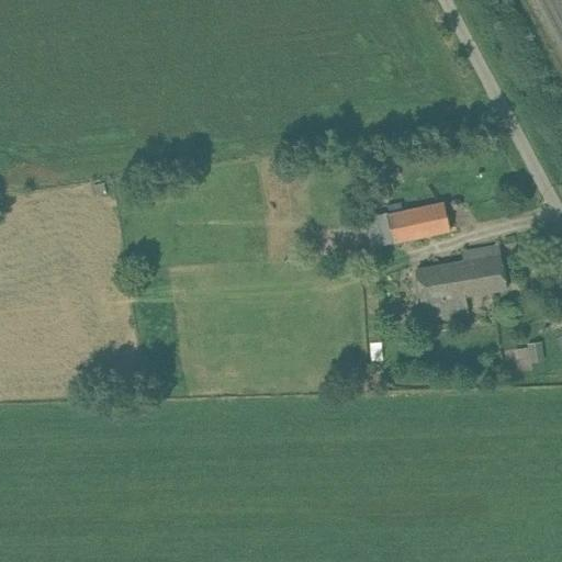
[(445,202),(389,214),(394,242),(450,231),(445,202)]
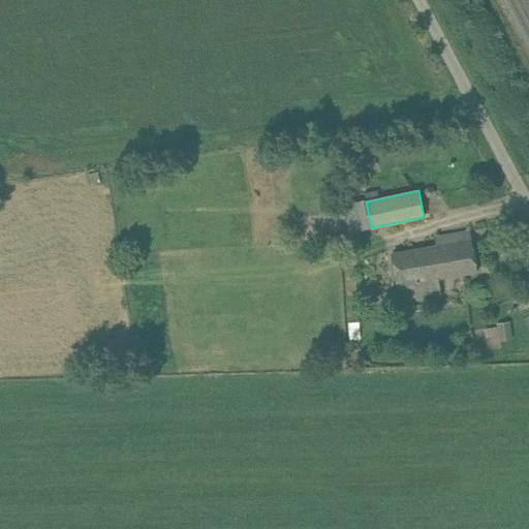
[(335,203),(319,203),(320,217),(336,216),(335,203)]
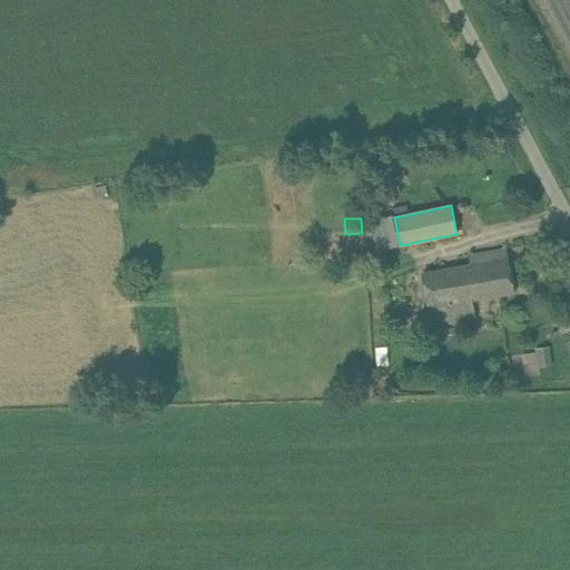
[(477,317),(473,301),(516,293),(508,249),(469,255),(470,261),(465,261),(467,265),(422,274),(428,307),(432,306),(435,325),(477,317)]
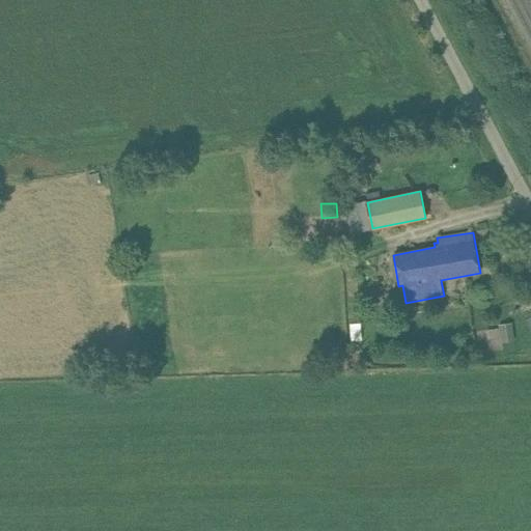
[(512,323),(499,324),(501,342),(514,340),(512,323)]
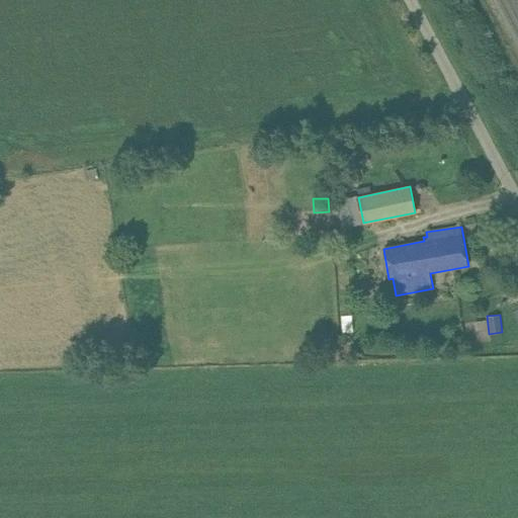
[(437,324),(429,325),(430,338),(438,338),(437,324)]
